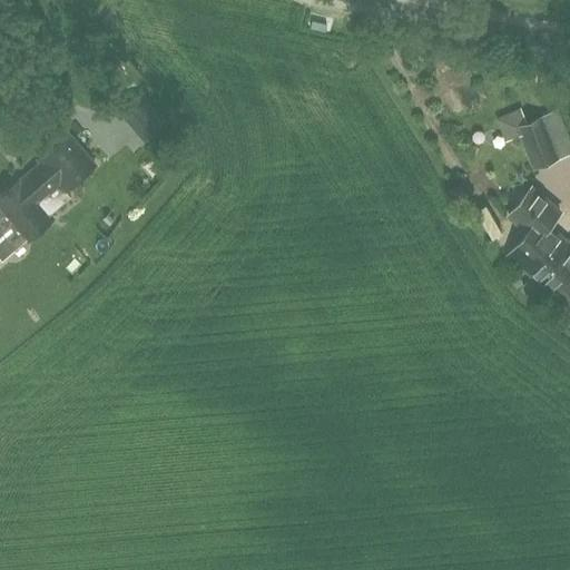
[(119,100),(143,135),(161,121),(137,87),(119,100)]
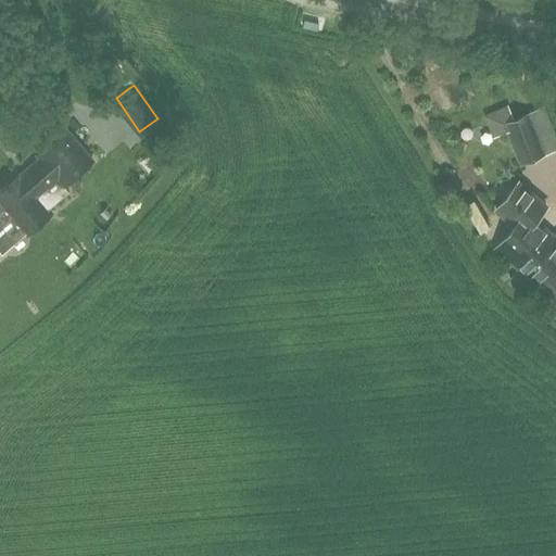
[(545,153),(529,113),(505,123),(508,131),(521,163),(545,153)]
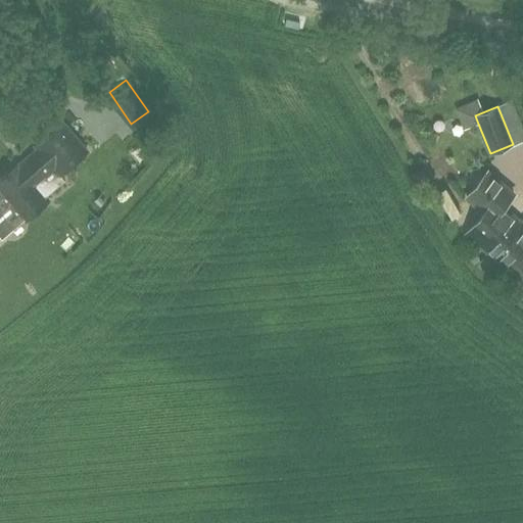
[(0,235),(2,237),(24,219),(27,222),(49,201),(45,196),(33,183),(53,165),(61,174),(87,151),(66,128),(61,122),(34,144),(37,148),(18,164),(17,163),(0,179),(0,235)]
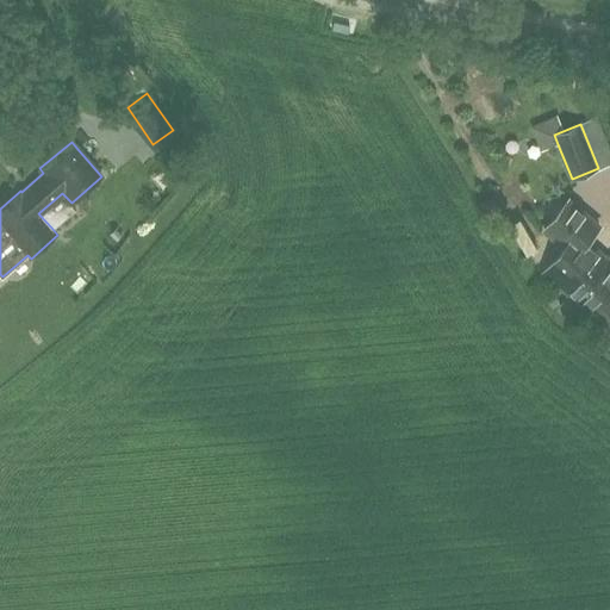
[(595,273),(609,259),(587,241),(599,226),(568,200),(545,229),(565,247),(543,273),(571,294),(590,271),(595,273)]
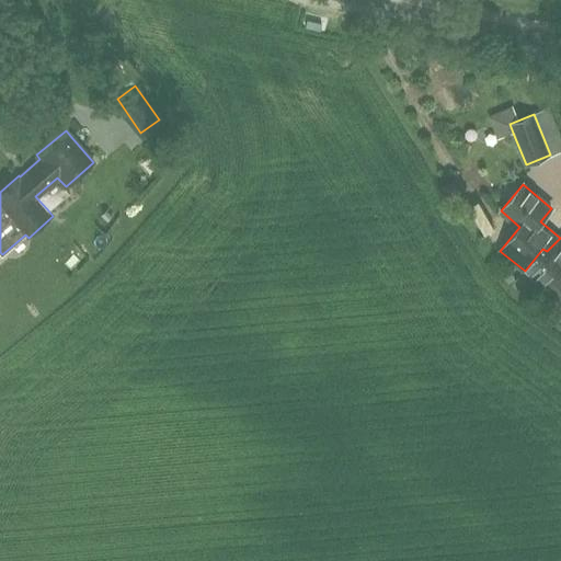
[(542,249),(525,271),(560,302),(560,301),(560,238),(547,251),(542,249)]
